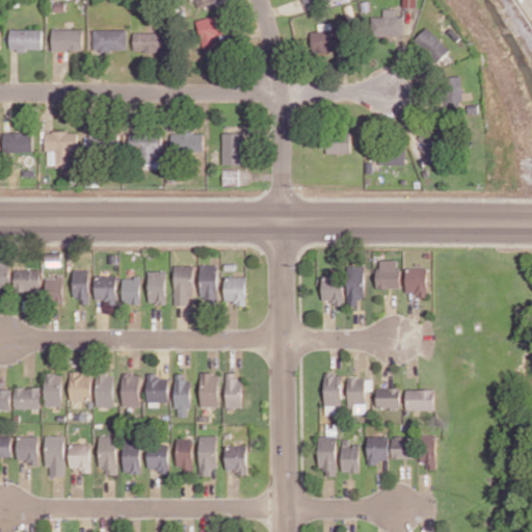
[(372,17),(372,34),(404,35),(404,17),(397,17),(397,8),(383,8),(383,17),(372,17)]
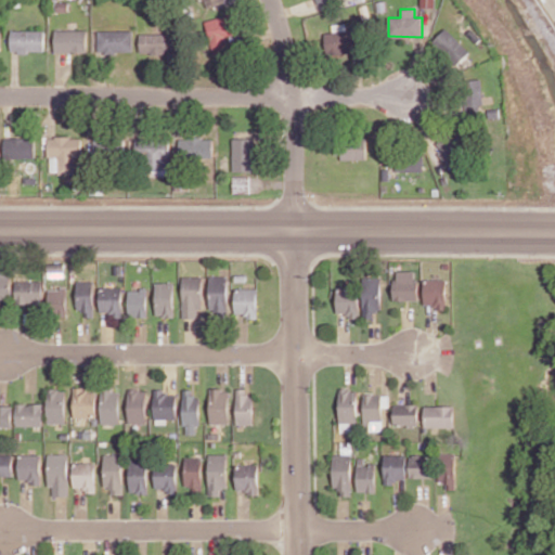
[(207,18),(211,53),(228,51),(227,38),(236,37),(233,15),(207,18)]
